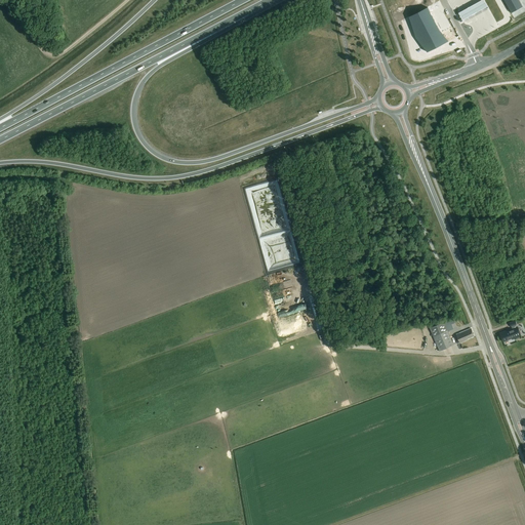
[(484,0),(480,0),(458,12),(461,19),(487,5),(484,0)]
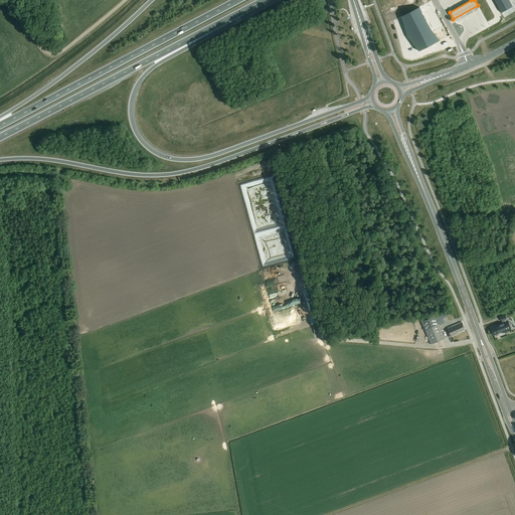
[(506,0),(492,0),(500,14),(511,8),(506,0)]
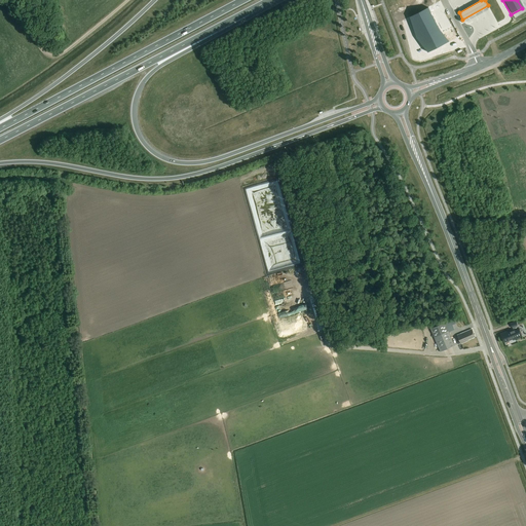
[(423,47),(424,46),(427,51),(428,52),(449,42),(448,40),(446,41),(443,37),(445,36),(440,31),(428,7),(410,17),(411,21),(412,21),(415,27),(413,28),(417,38),(423,47)]
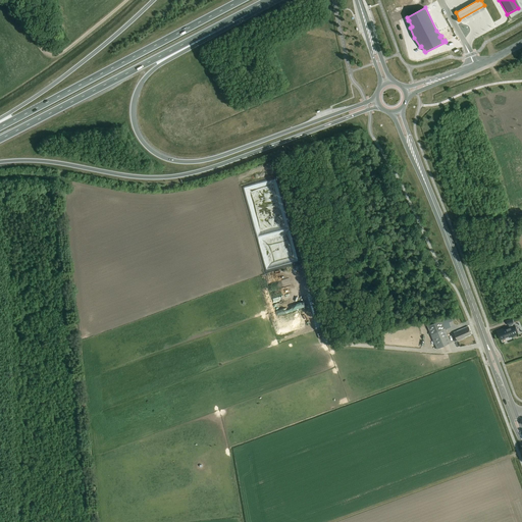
[(447,319),(427,326),(436,350),(451,344),(444,325),(449,323),(447,319)]
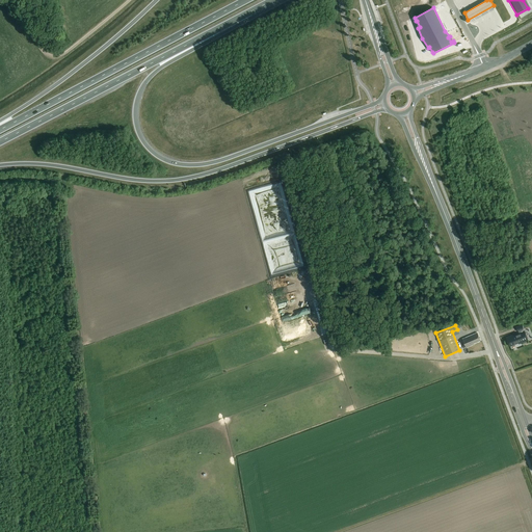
[(520,334),(506,339),(509,347),(517,344),(519,345),(527,342),(528,341),(528,339),(529,339),(526,333),(525,333),(524,329),(523,329),(519,331),(520,334)]
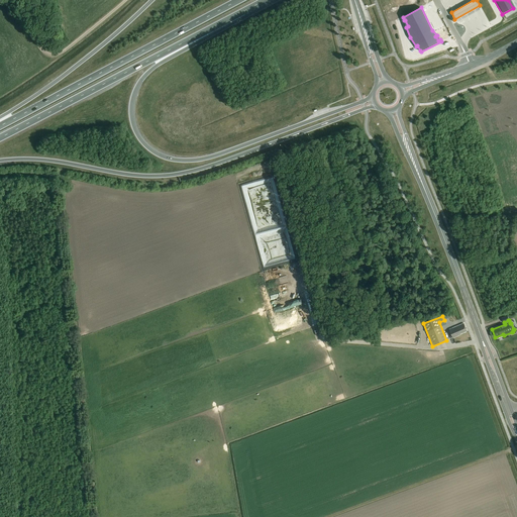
[(458,335),(467,332),(463,324),(449,330),(452,339),(459,336),(458,335)]
